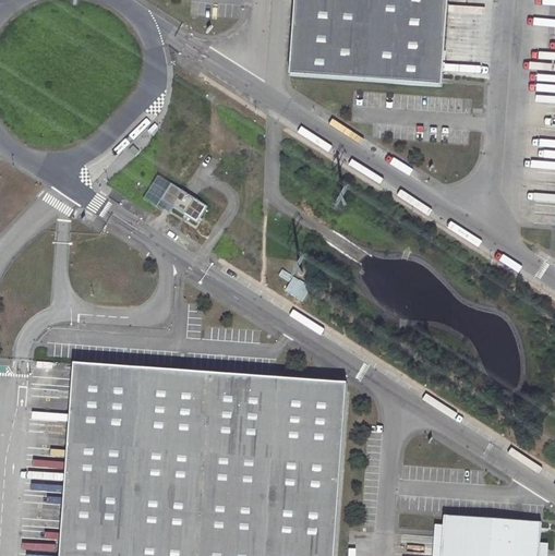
[(296,0),(290,71),(442,83),(448,0),(296,0)]
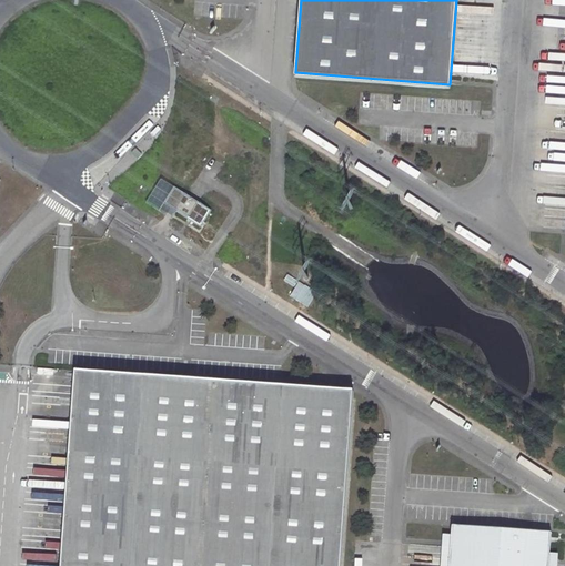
[(162,200),(172,183),(160,175),(144,200),(171,216),(175,209),(162,200)]
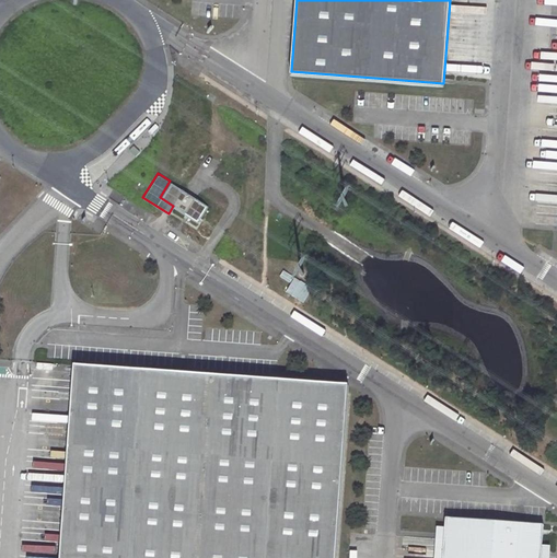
[(207,204),(170,181),(160,197),(173,206),(196,221),(207,204)]
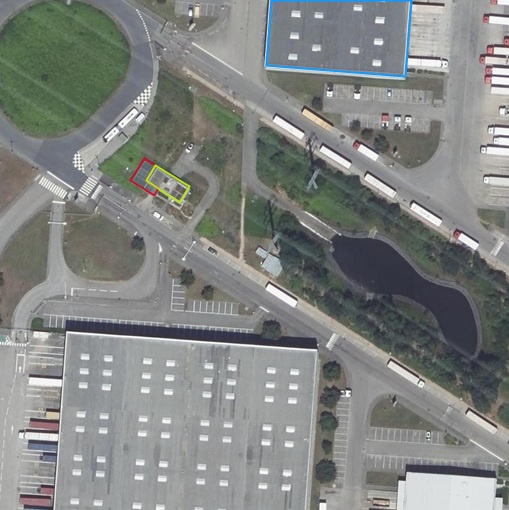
[(305,509),(317,348),(66,331),(53,509),(305,509)]
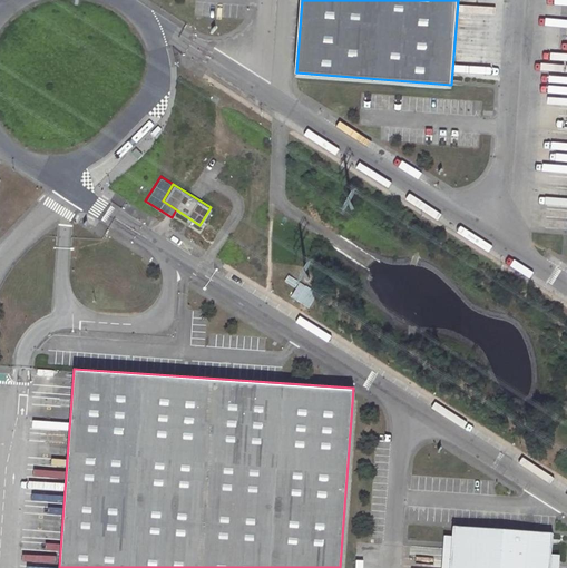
[(548,567),(551,529),(452,522),(448,567),(548,567)]
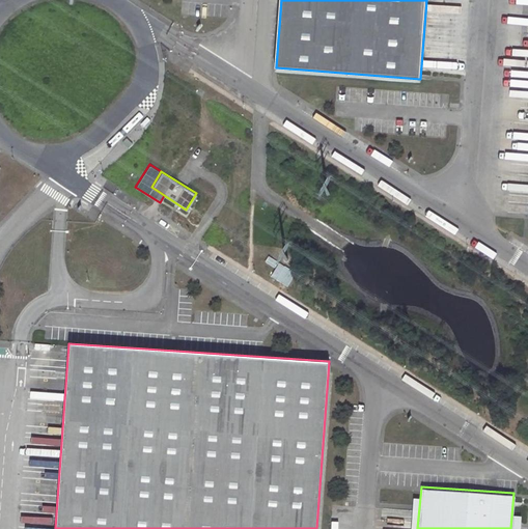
All buildings are outlined.
